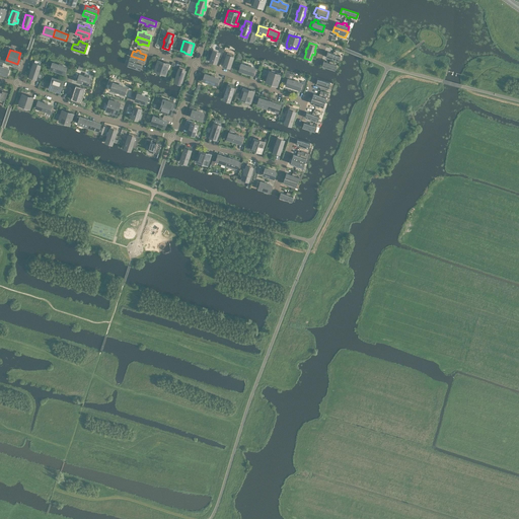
[(210,50),(208,55),(211,56),(210,60),(216,63),(220,52),(213,50),(213,51),(210,50)]
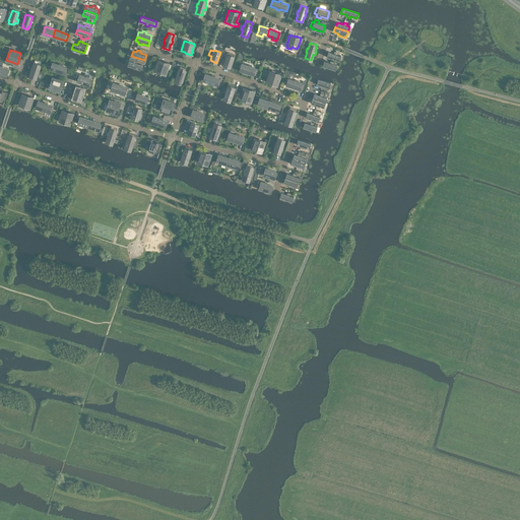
[(328,51),(326,56),(339,61),(341,56),(338,54),(338,53),(334,51),(334,53),(328,51)]
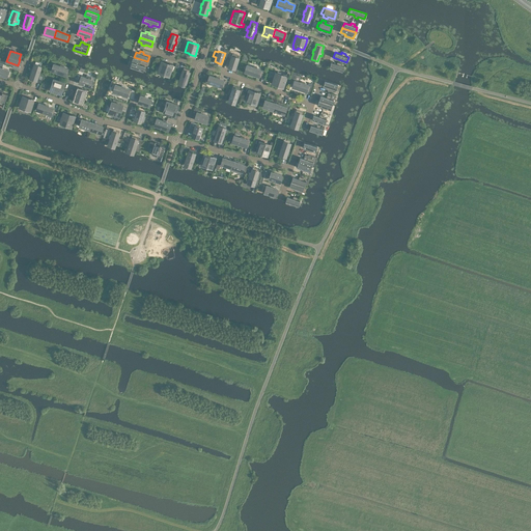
[(228,66),(235,68),(240,55),(232,53),(228,66)]
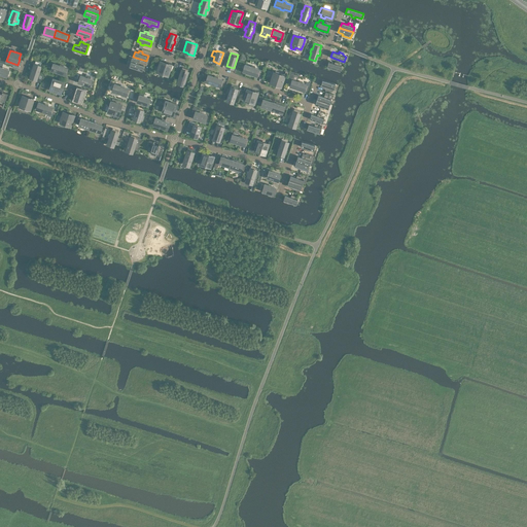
[(132,58),(129,66),(142,70),(144,65),(139,64),(140,60),(132,58)]
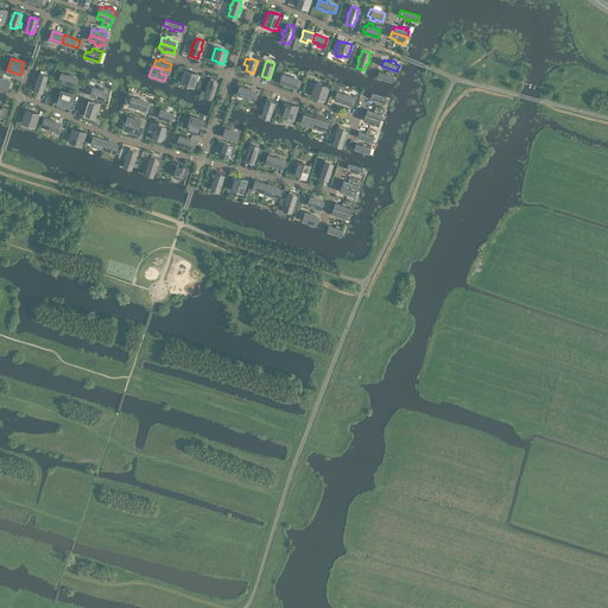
[(185,70),(182,82),(194,87),(198,74),(191,71),(191,73),(185,70)]
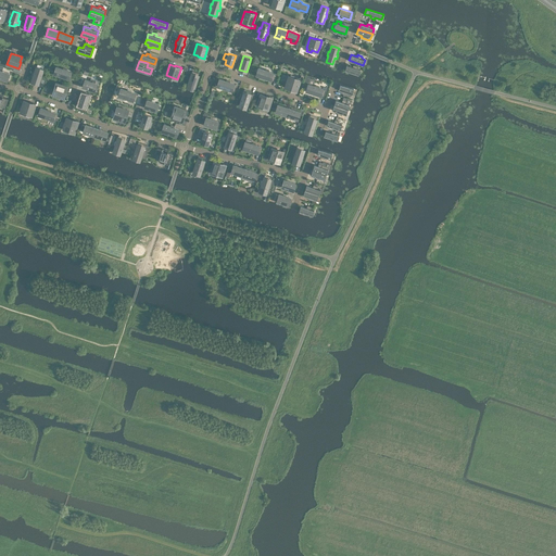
[(346,64),(344,70),(358,75),(361,70),(357,68),(357,66),(353,65),(353,66),(346,64)]
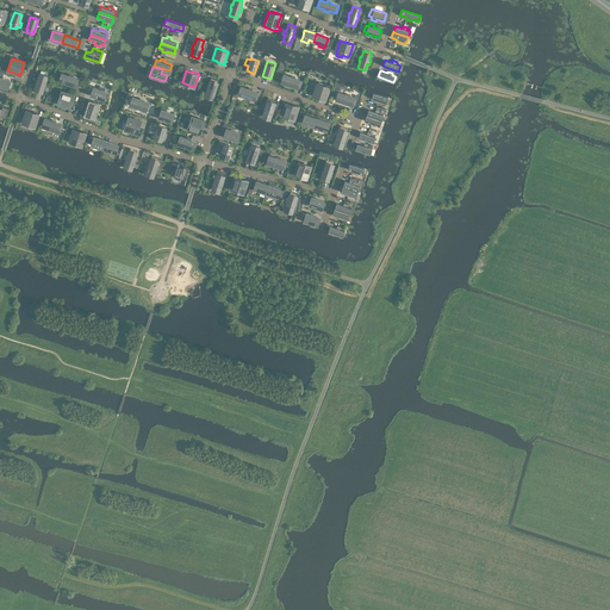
[(0,85),(7,88),(10,80),(2,78),(4,73),(0,72),(0,85)]
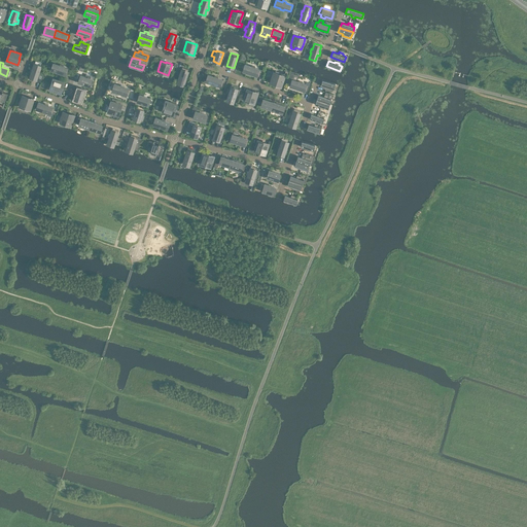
[(67,75),(69,69),(63,67),(64,65),(60,64),(60,65),(54,63),(51,70),(58,72),(57,73),(61,74),(61,73),(67,75)]
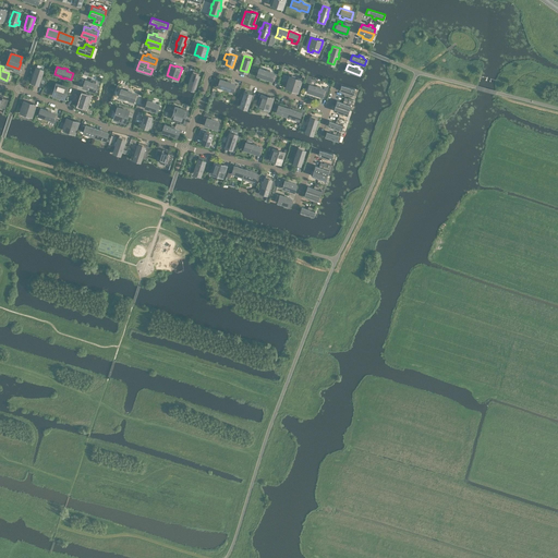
[(31,84),(38,86),(39,80),(41,81),(43,76),(41,76),(44,70),(36,68),(34,74),(33,73),(32,77),(33,77),(31,84)]
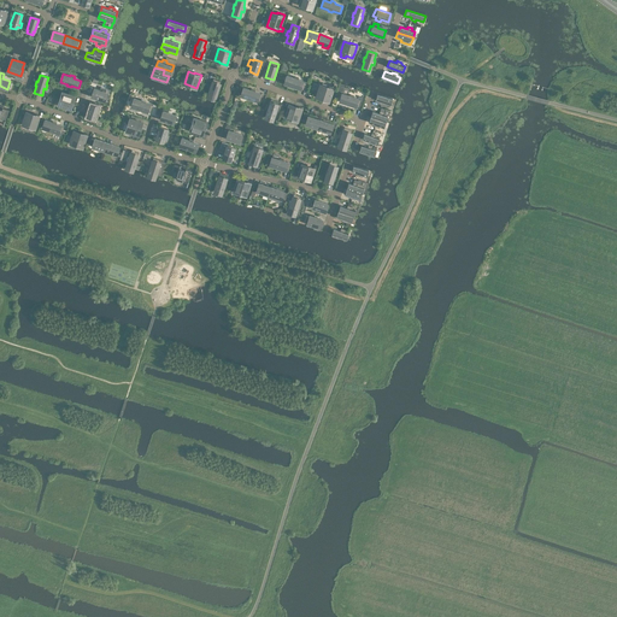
[(304,89),(306,82),(298,80),(299,78),(294,76),(294,78),(287,76),(285,83),(292,86),(291,87),(295,88),(295,87),(304,89)]
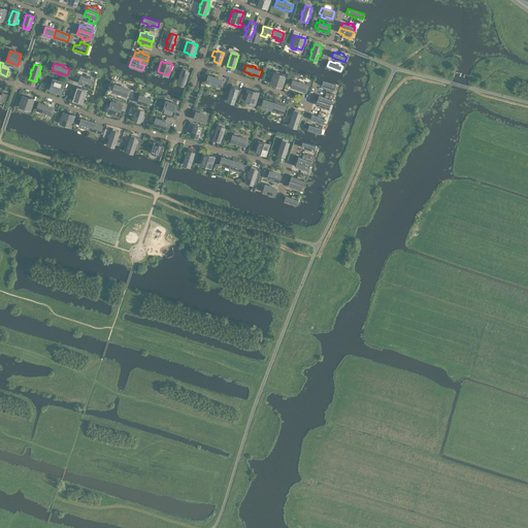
[(189,69),(183,67),(180,73),(179,72),(178,76),(179,76),(177,83),(184,85),(186,78),(187,79),(189,75),(187,75),(189,69)]
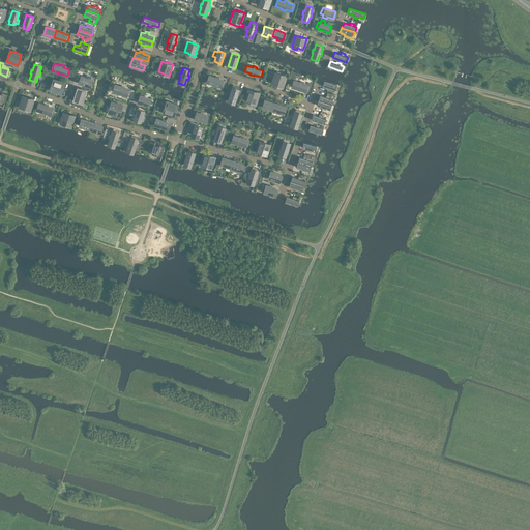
[(283,87),(286,76),(281,75),(281,72),(276,70),(276,72),(275,72),(271,83),(276,84),(276,85),(283,87)]
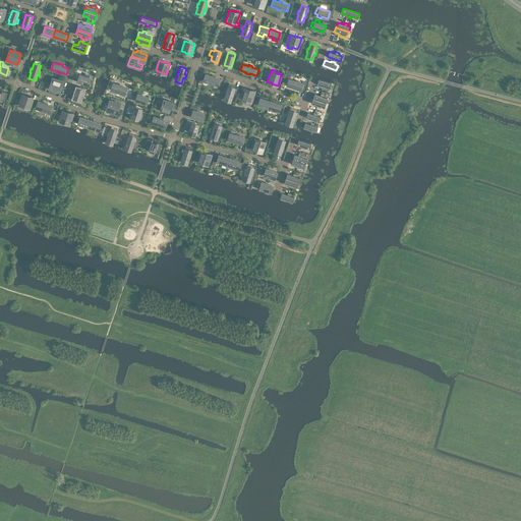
[(79,74),(77,81),(88,84),(89,83),(91,84),(93,79),(90,78),(91,77),(89,77),(90,75),(85,73),(84,76),(79,74)]
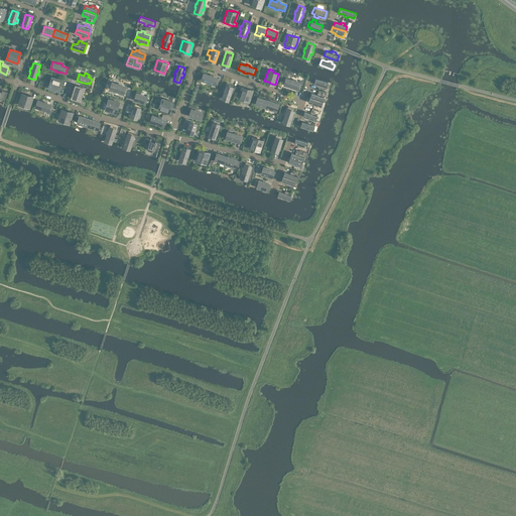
[(204,74),(202,80),(208,82),(207,83),(211,84),(211,83),(218,85),(220,79),(213,77),(214,76),(210,74),(210,76),(204,74)]
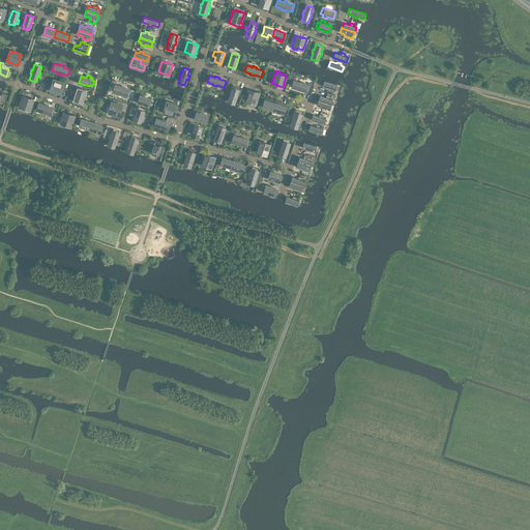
[(54,79),(50,90),(60,93),(62,88),(63,89),(65,83),(54,79)]
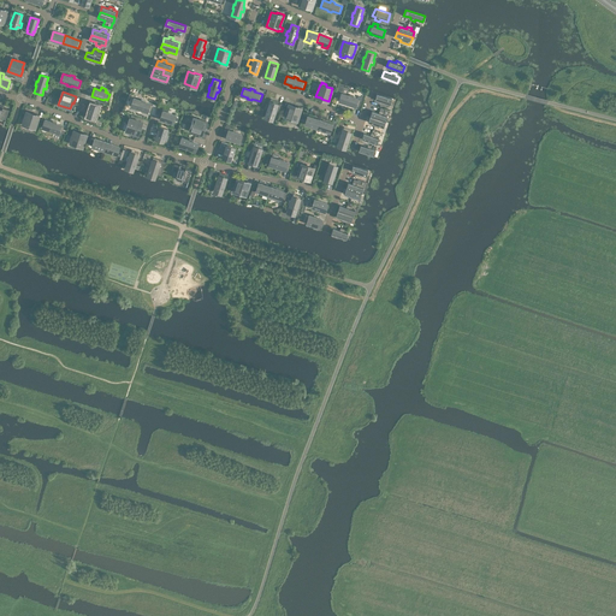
[(359,107),(361,100),(353,96),(354,95),(349,94),(349,95),(342,93),(341,98),(339,101),(347,102),(345,105),(350,106),(350,105),(359,107)]
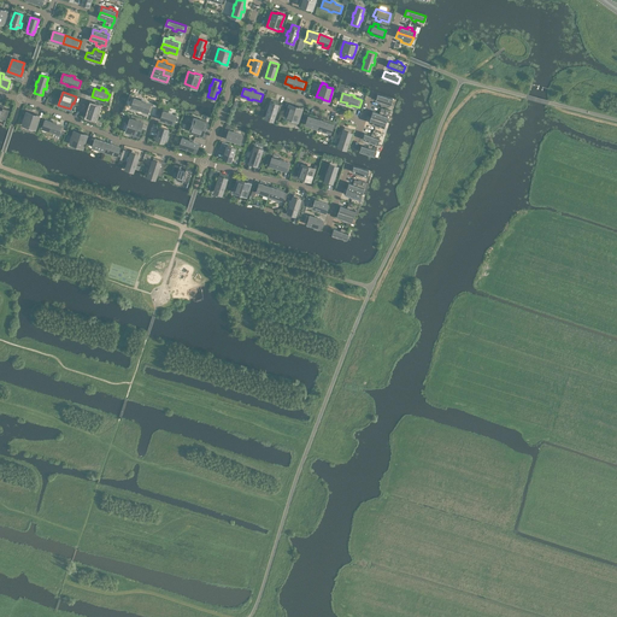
[(377,93),(375,99),(378,100),(378,103),(381,104),(380,104),(383,105),(389,107),(391,105),(393,99),(377,93)]
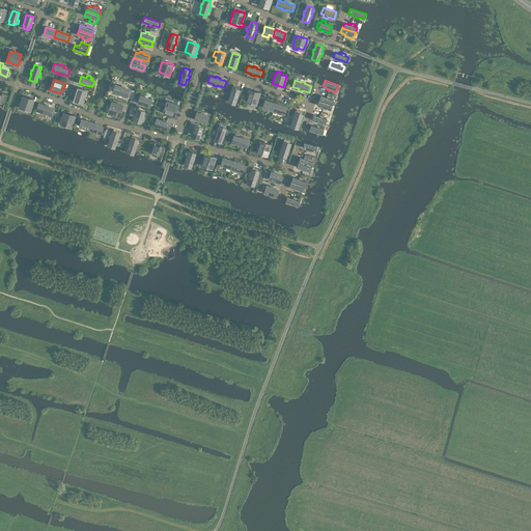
[(130,96),(132,90),(126,88),(126,87),(121,85),(121,86),(115,85),(113,91),(119,93),(119,94),(122,95),(122,94),(130,96)]
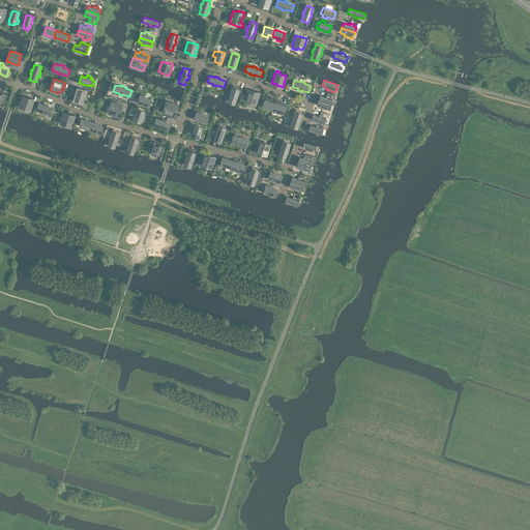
[(230,94),(228,100),(234,102),(236,96),(237,97),(239,93),(237,93),(239,87),(233,85),(231,91),(230,90),(229,94),(230,94)]
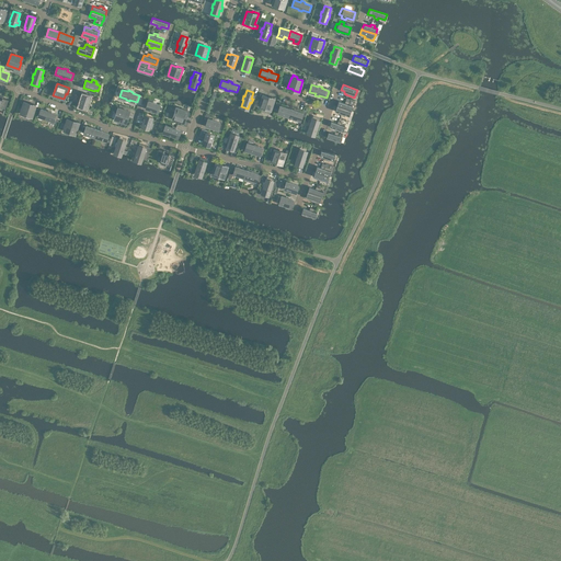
[(79,105),(87,107),(87,106),(89,107),(91,102),(89,102),(90,96),(83,94),(79,105)]
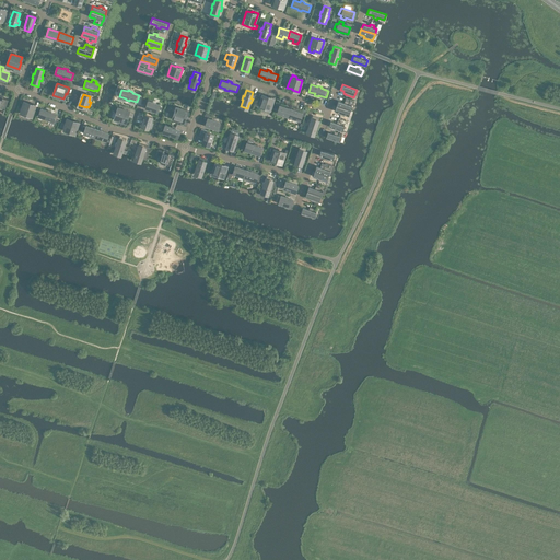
[(263,94),(258,105),(265,107),(264,111),(269,113),(275,97),(268,95),(268,96),(263,94)]
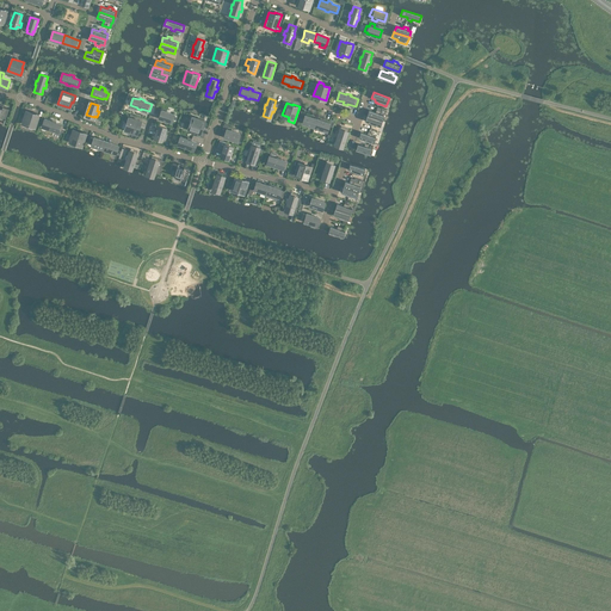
[(171,122),(174,113),(161,110),(159,118),(171,122)]
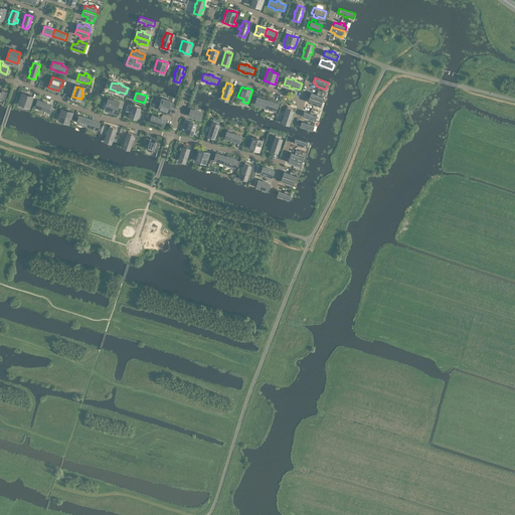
[(311,93),(309,98),(322,102),(324,97),(321,96),(321,94),(318,93),(317,95),(311,93)]
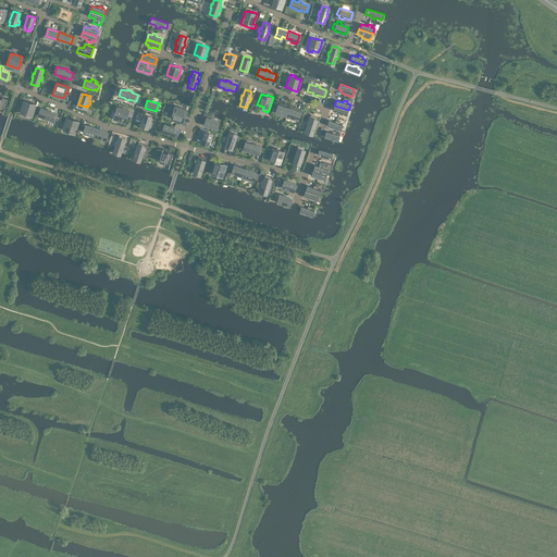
[(32,115),(36,103),(29,101),(29,102),(24,101),(21,112),(32,115)]
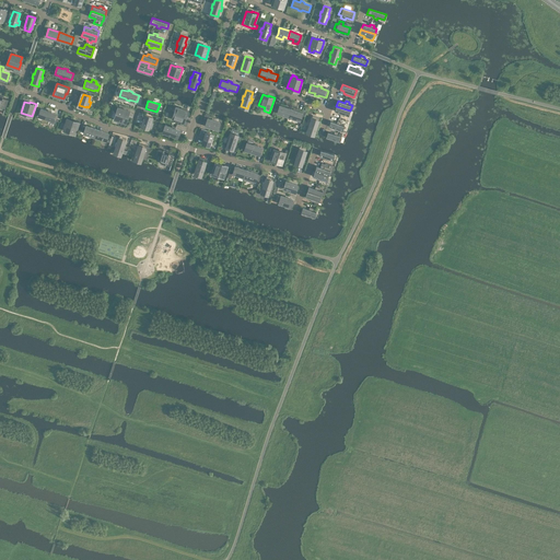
[(280,105),(278,113),(288,116),(291,108),(280,105)]
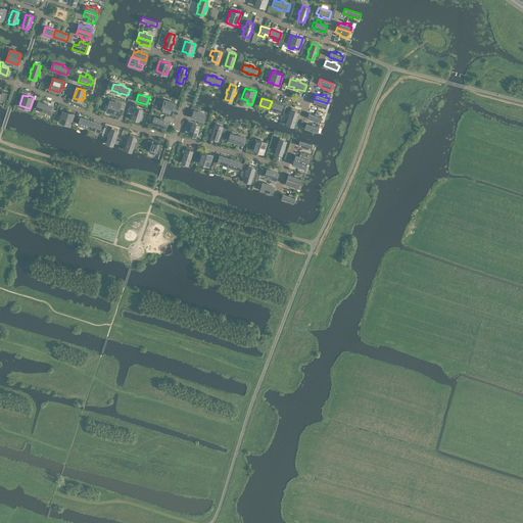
[(322,106),(325,107),(327,103),(314,99),(313,103),(319,105),(318,107),(322,108),(322,106)]
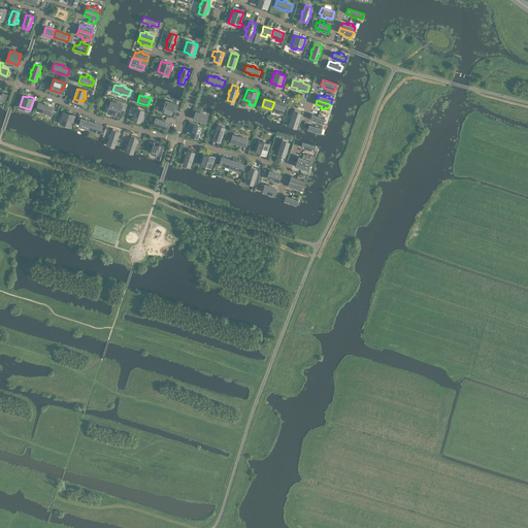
[(121,110),(123,105),(111,101),(107,112),(118,116),(120,110),(121,110)]
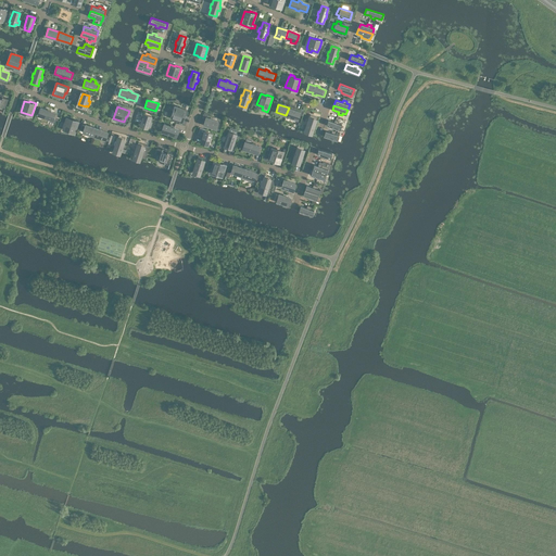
[(186,110),(175,106),(172,117),(184,122),(186,115),(185,115),(186,110)]
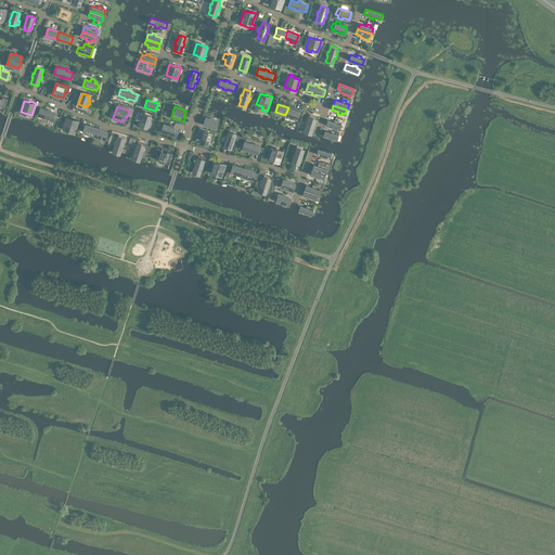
[(297,118),(299,112),(288,107),(285,115),(291,116),(289,119),(295,120),(296,118),(297,118)]
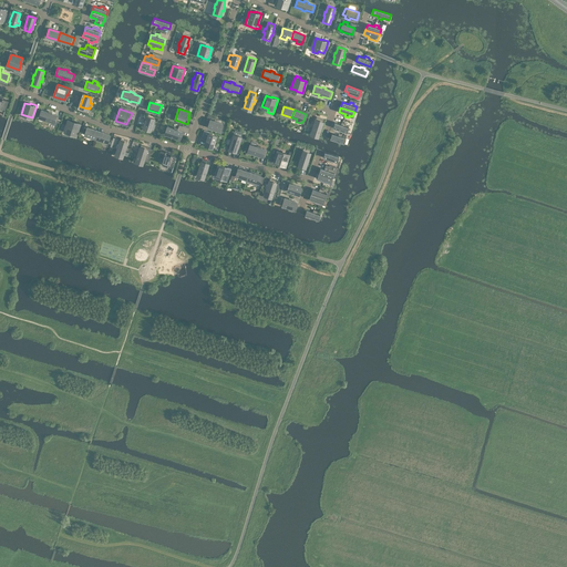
[(41,111),(39,117),(45,120),(45,121),(49,122),(50,121),(57,123),(59,116),(52,114),(52,113),(49,111),(48,112),(41,111)]
